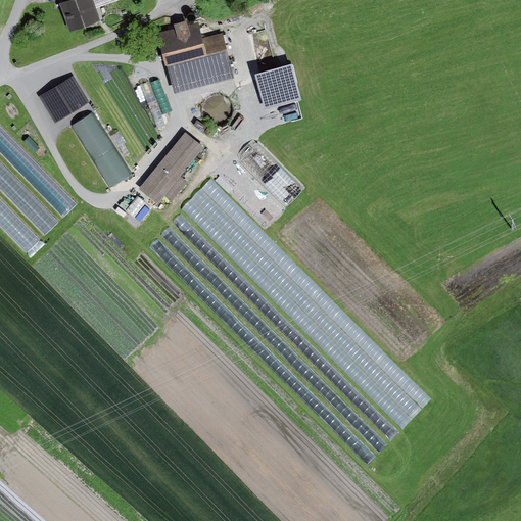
[(66,0),(59,3),(69,31),(98,20),(91,0),(66,0)]
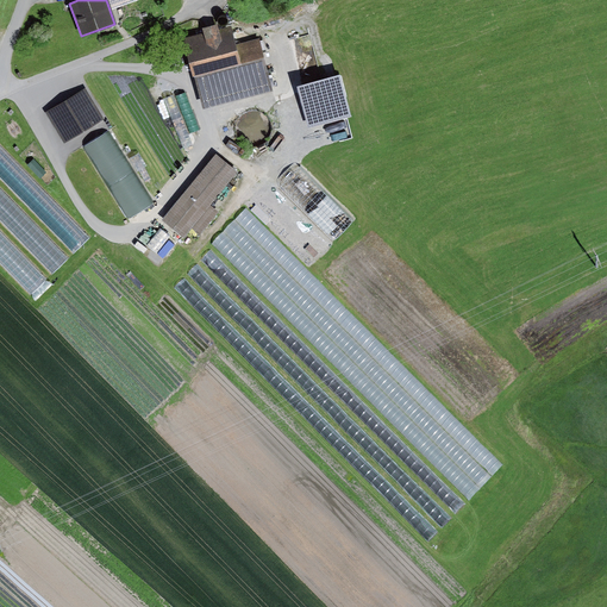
[(201,33),(182,38),(199,107),(271,89),(258,35),(235,41),(231,26),(216,30),(214,25),(200,27),(201,33)]
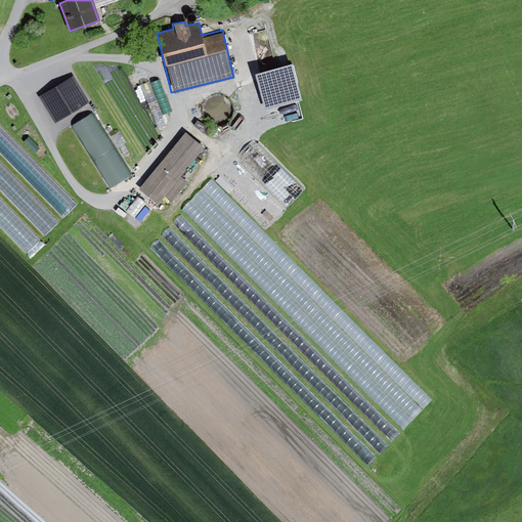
[(290,64),(255,74),(263,106),(299,97),(290,64)]
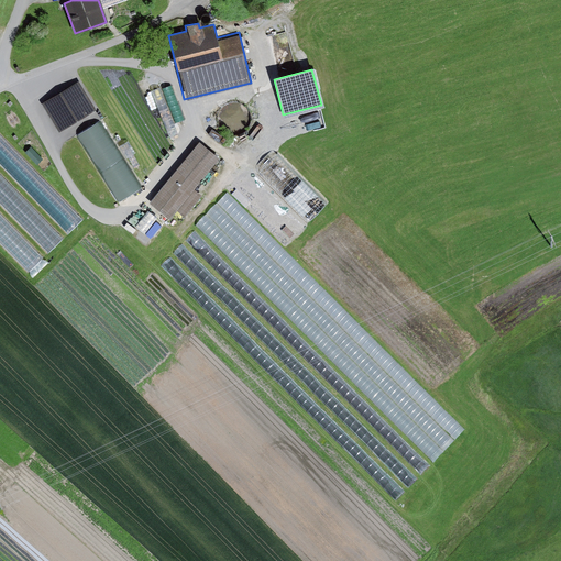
[(77,80),(41,102),(58,131),(95,109),(77,80)]
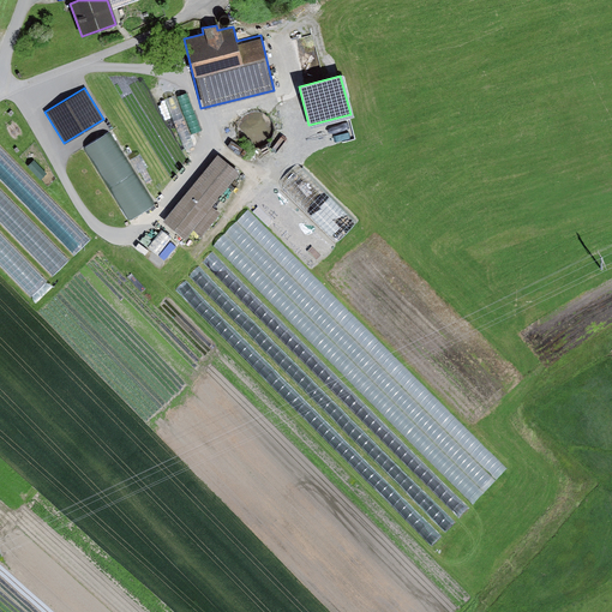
[(109,131),(83,147),(127,221),(155,204),(109,131)]
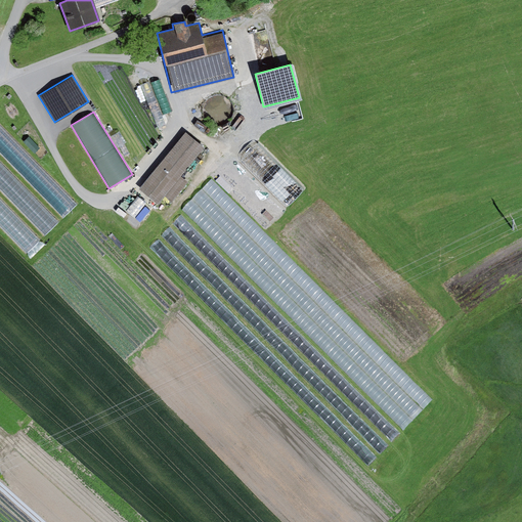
[(62,220),(79,204),(0,123),(0,188),(43,232),(59,216),(62,220)]
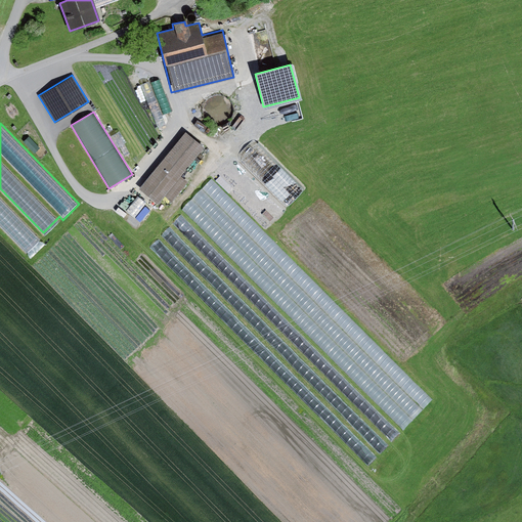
[(203,146),(184,131),(137,188),(156,204),(203,146)]
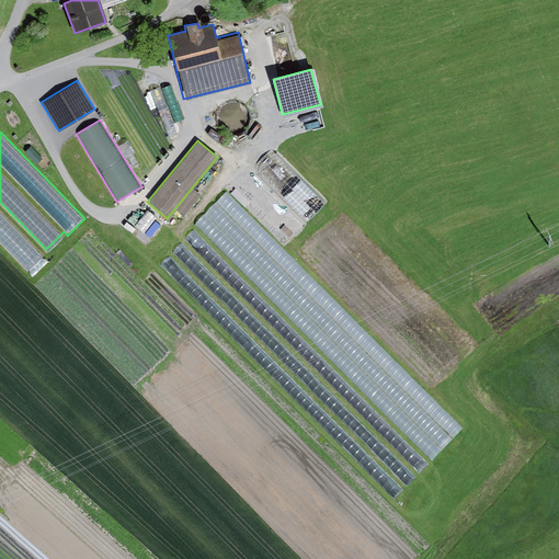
[(29,146),(23,151),(35,162),(41,157),(29,146)]
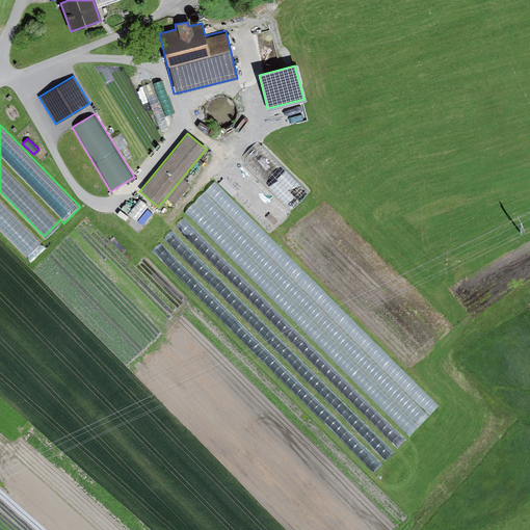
[(259,146),(242,162),(289,209),(306,191),(259,146)]
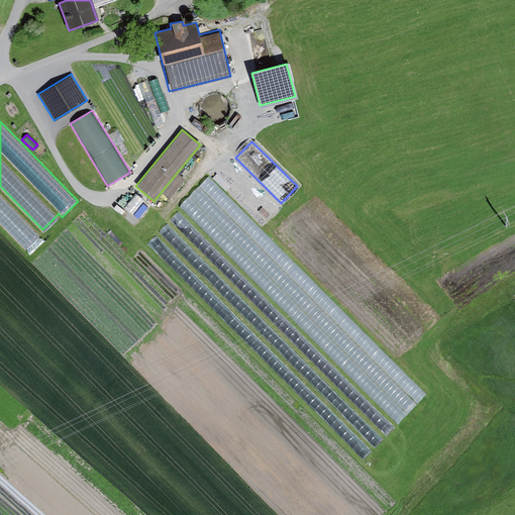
[(425,392),(207,174),(177,204),(395,422),(425,392)]
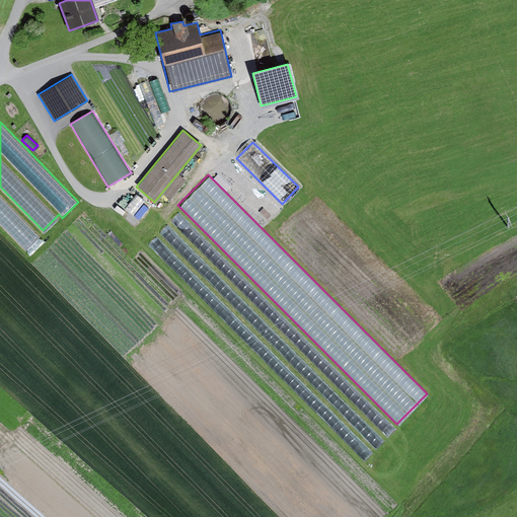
[(124,206),(138,216),(148,202),(134,192),(124,206)]
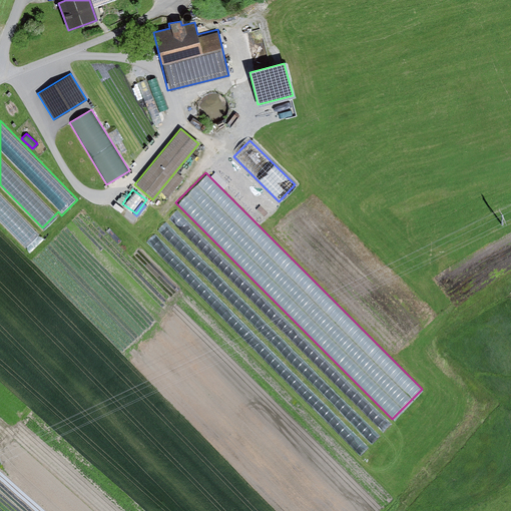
[(0,218),(24,244),(37,231),(0,192),(0,218)]
